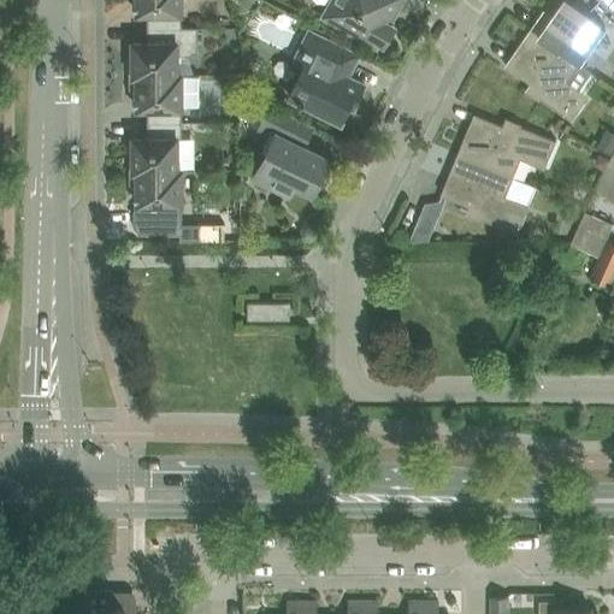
[(146,15),(146,29),(179,29),(179,0),(128,0),(131,3),(136,3),(136,15),(146,15)]
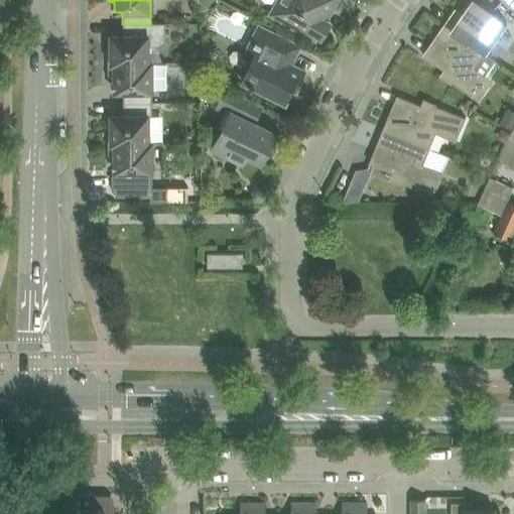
[(200,0),(200,9),(209,5),(212,0),(200,0)]
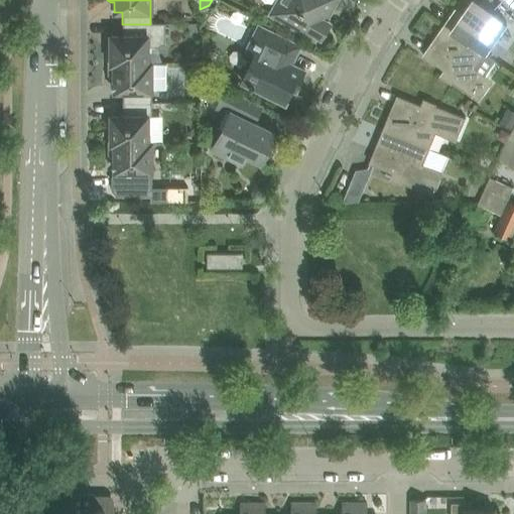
[(277,0),(269,14),(296,30),(313,40),(315,36),(317,37),(318,35),(322,37),(328,26),(325,24),(327,22),(325,21),(336,0),(277,0)]
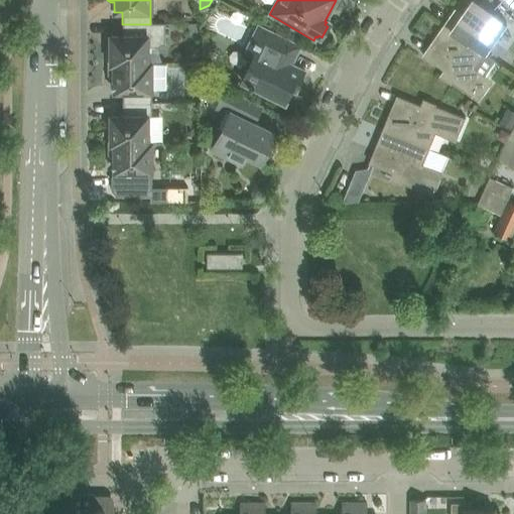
[(472,0),(451,31),(485,54),(506,24),(472,0)]
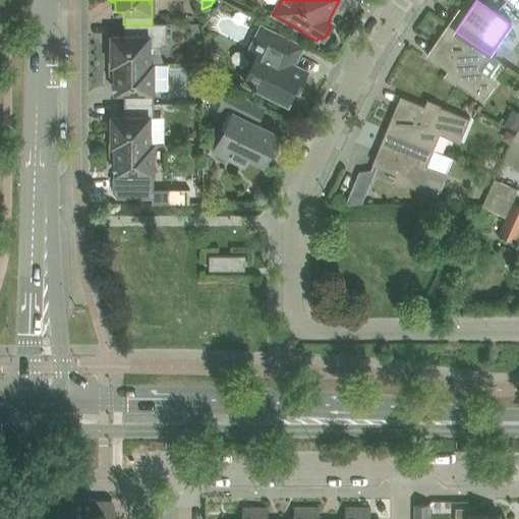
[(518,0),(509,0),(510,0),(518,10),(518,0)]
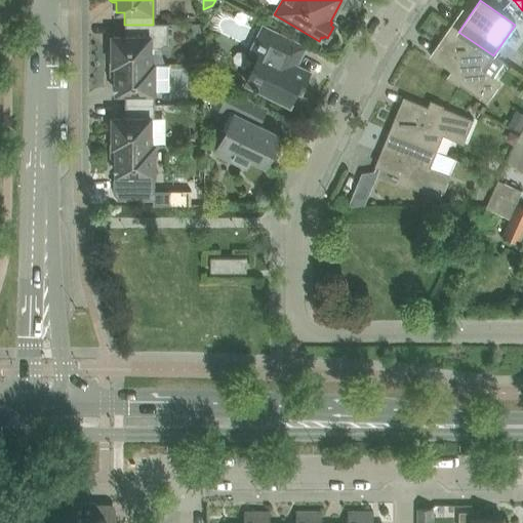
[(109,49),(109,65),(150,65),(150,48),(159,48),(167,45),(167,25),(153,25),(124,25),(124,37),(112,37),(112,47),(109,49)]
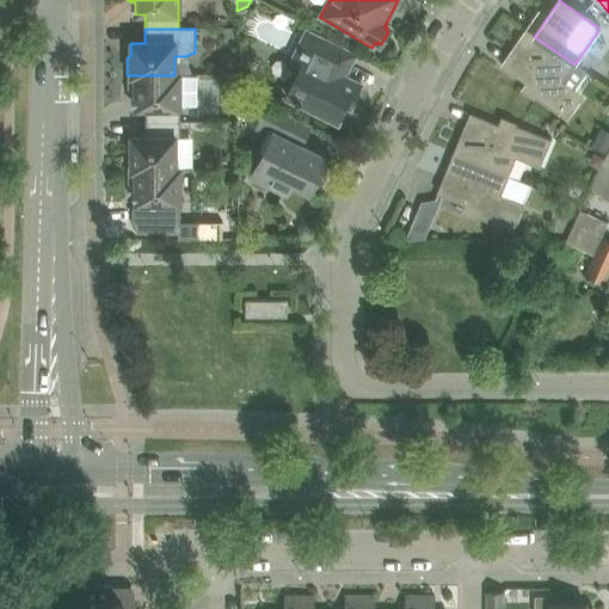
[(574,65),(534,37),(526,31),(500,68),(531,90),(528,96),(565,121),(579,102),(558,87),(574,65)]
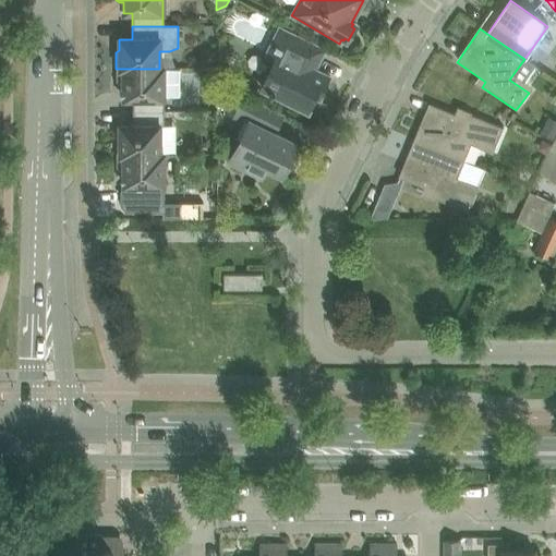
[(280,98),(282,104),(288,106),(292,105),(307,111),(315,97),(318,98),(328,79),(313,71),(323,51),(279,31),(267,53),(276,58),(261,88),(280,98)]
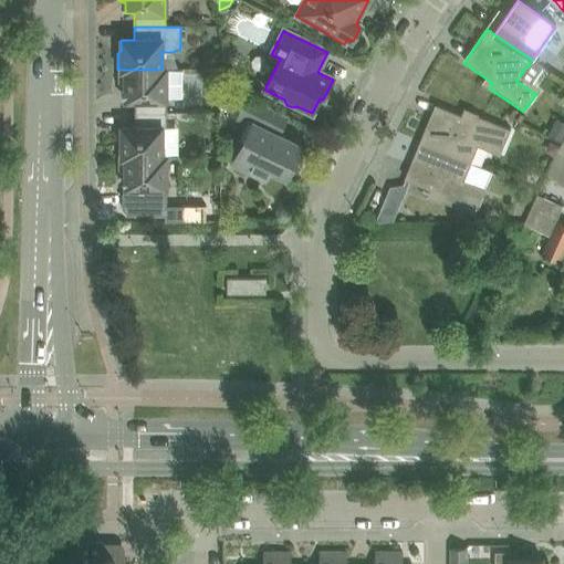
[(134,101),(134,114),(165,114),(165,96),(180,96),(180,70),(162,70),(117,70),(117,89),(121,90),(125,90),(125,101),(134,101)]
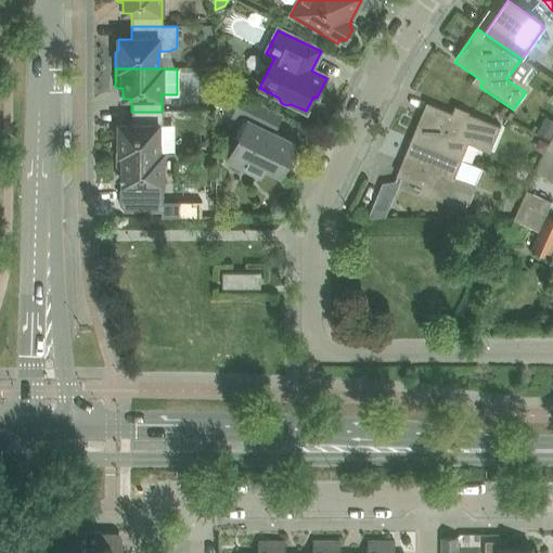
[(280,115),(260,105),(216,82),(215,106),(247,121),(228,162),(259,177),(265,167),(280,175),(281,171),(283,171),(285,171),(287,170),(290,168),(291,167),(291,166),(292,165),(292,164),(292,162),(292,161),(291,159),(291,157),(290,156),(288,156),(295,143),(271,132),(280,115)]
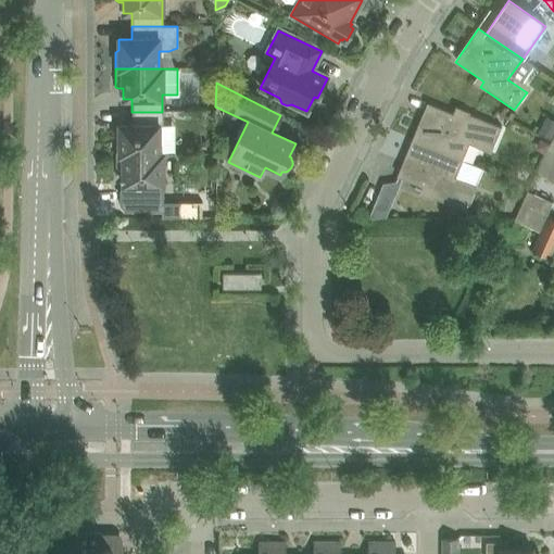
[(428,104),(413,141),(462,161),(470,139),(492,148),(501,128),(463,112),(460,117),(428,104)]
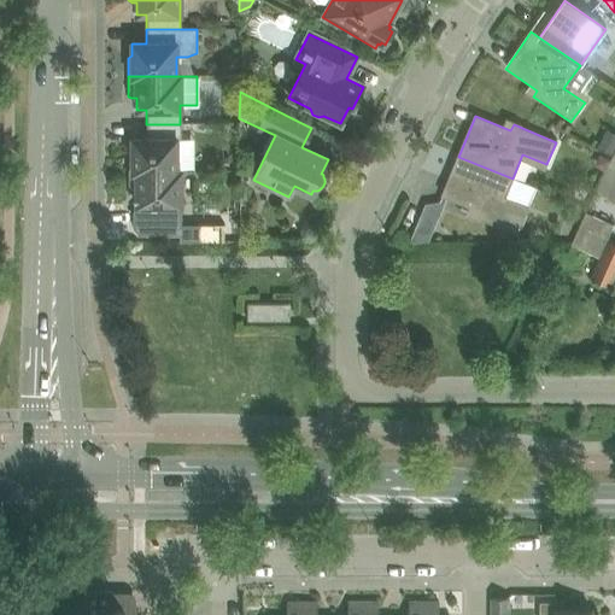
[(128,153),(128,171),(176,171),(176,140),(180,140),(180,124),(146,124),(146,139),(132,139),(132,151),(128,153)]
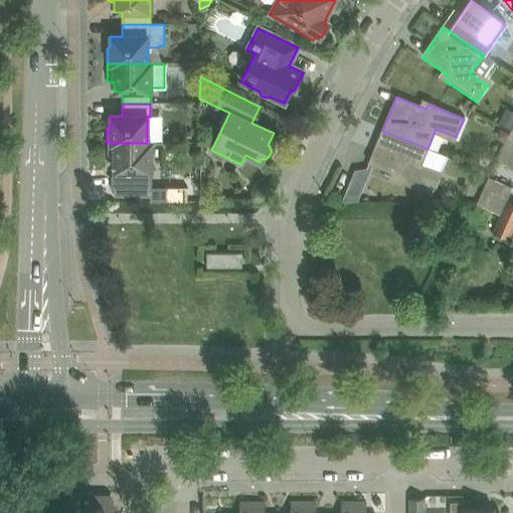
[(512,113),(505,110),(498,124),(509,129),(512,120),(512,113)]
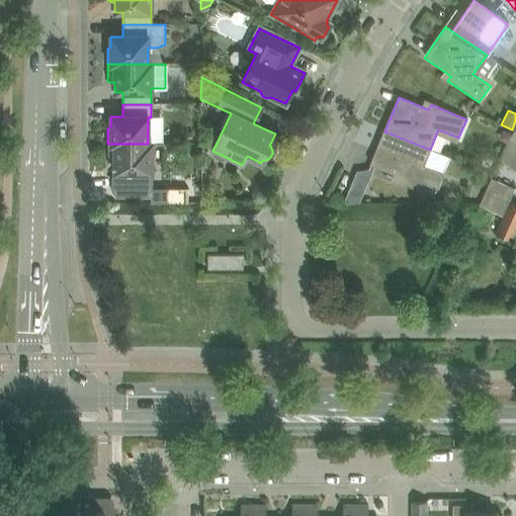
[(499,164),(515,171),(515,127),(514,131),(499,164)]
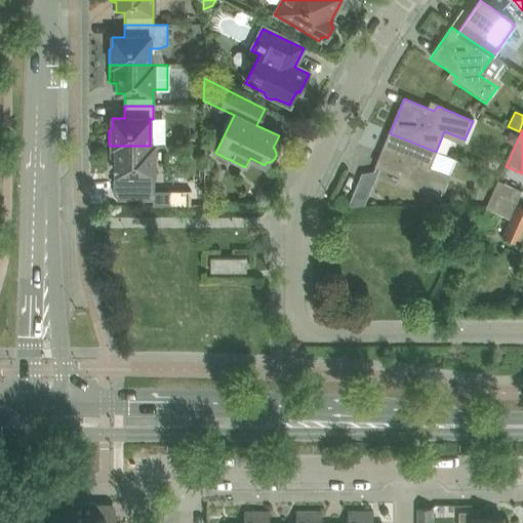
[(509,132),(506,137),(509,145),(513,147),(518,136),(509,132)]
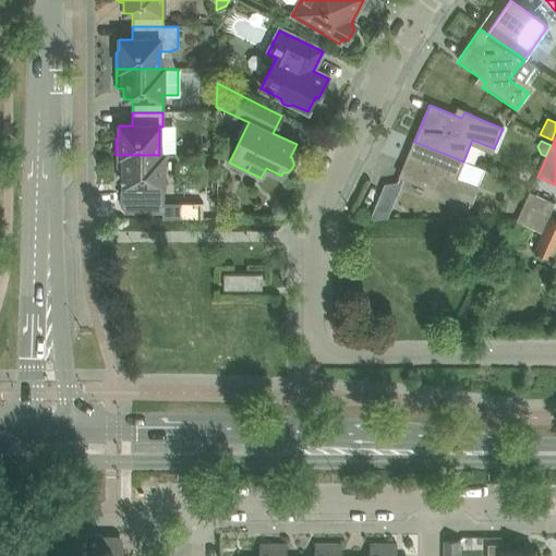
[(463,161),(414,142),(399,178),(419,186),(431,192),(428,197),(468,213),(475,193),(455,184),(463,161)]
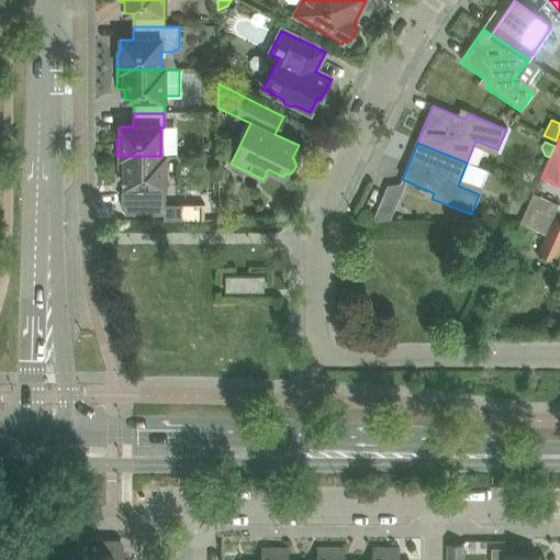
[(116,156),(116,175),(120,177),(124,177),(124,188),(124,190),(121,193),(121,209),(124,212),(124,215),(164,215),(164,221),(183,221),(203,221),(203,205),(165,206),(165,201),(165,183),(165,156),(160,156),(116,156)]
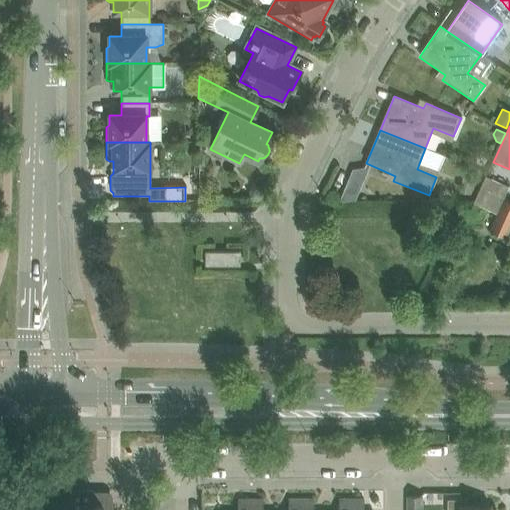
[(339,201),(338,202),(353,202),(354,202),(362,181),(349,176),(346,184),(339,201)]
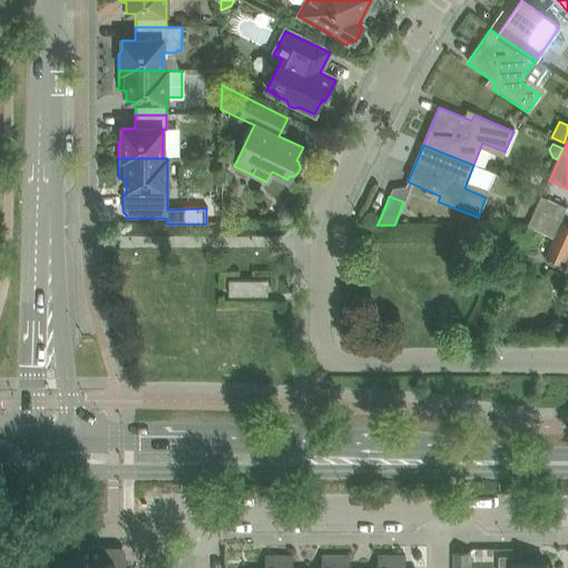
[(540,215),(532,231),(554,241),(560,224),(540,215)]
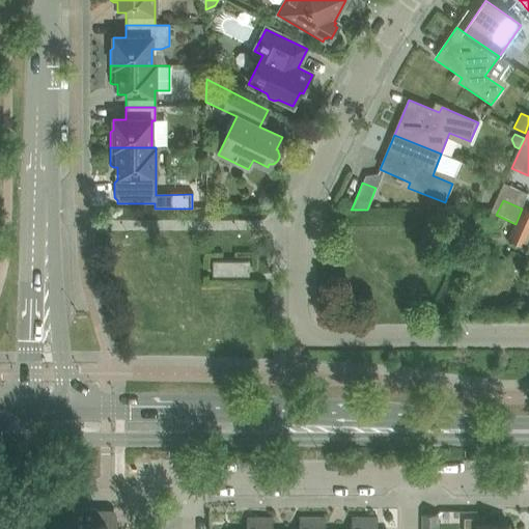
[(528,212),(522,209),(516,224),(528,229),(528,212)]
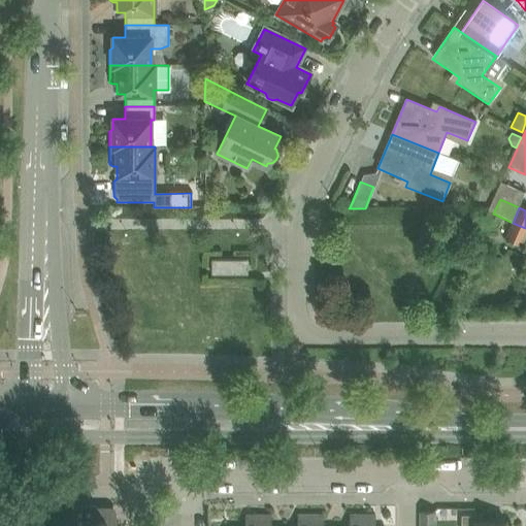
[(525,235),(525,228),(513,223),(505,239),(521,247),(525,235)]
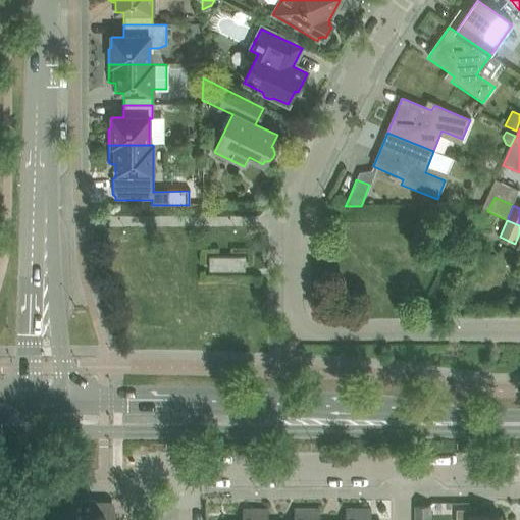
[(244,271),(244,257),(208,257),(208,271),(244,271)]
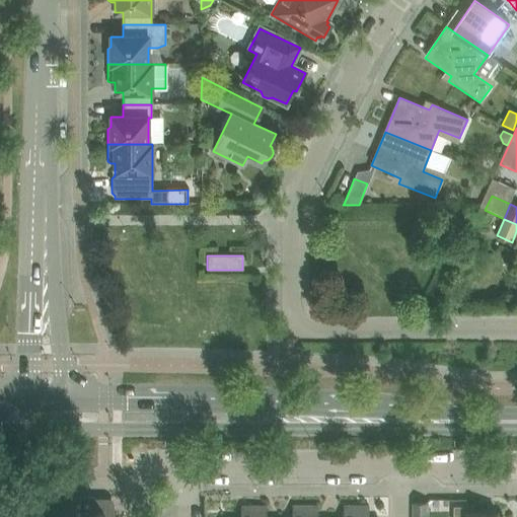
[(105,516),(104,516),(104,515),(103,514),(102,513),(101,513),(100,513),(99,513),(100,500),(105,500),(105,499),(76,499),(75,499),(74,500),(73,500),(72,501),(71,502),(71,503),(70,503),(70,504),(70,505),(70,506),(69,516),(105,516)]
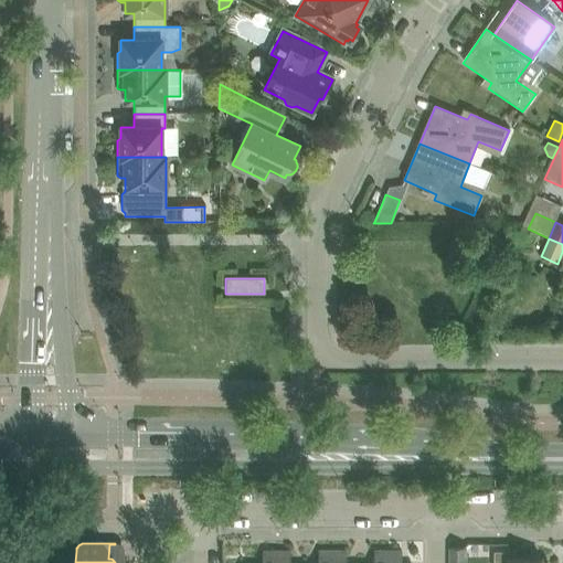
[(465,562),(465,549),(448,549),(448,562),(465,562)]
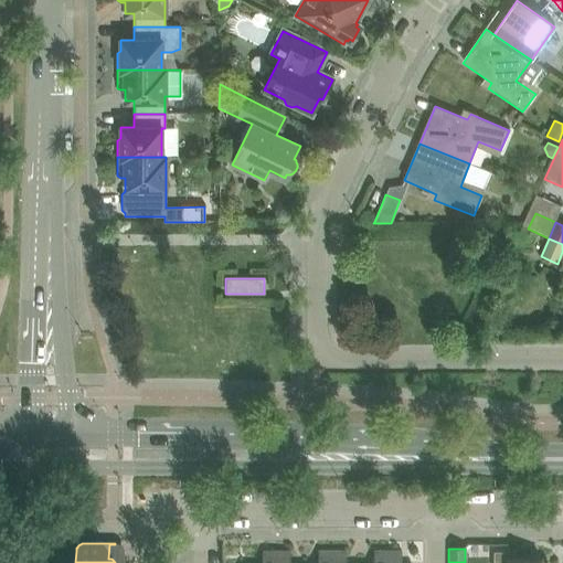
[(541,562),(541,560),(507,560),(507,551),(492,551),(492,562),(541,562)]
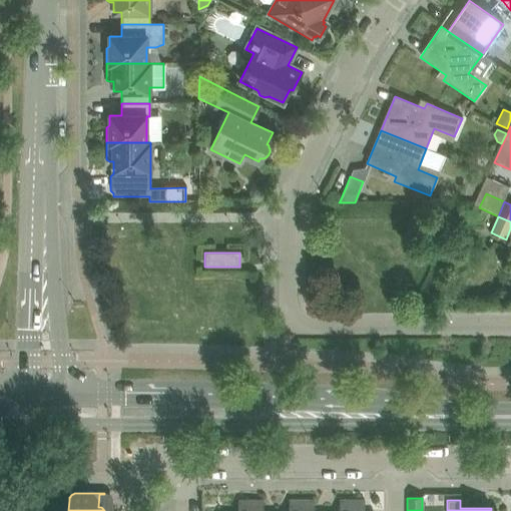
[(249,510),(249,501),(237,502),(237,510),(249,510)]
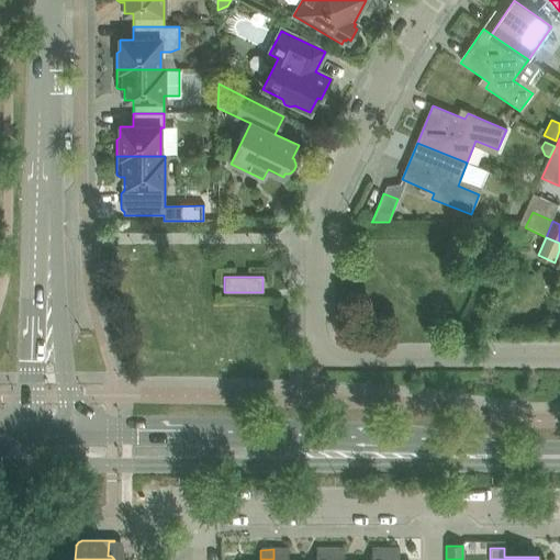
[(287,559),(287,549),(273,549),(273,559),(287,559)]
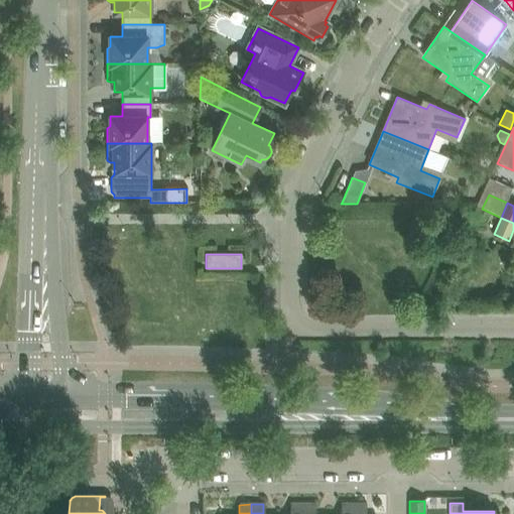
[(302,513),(302,504),(290,504),(290,513),(302,513)]
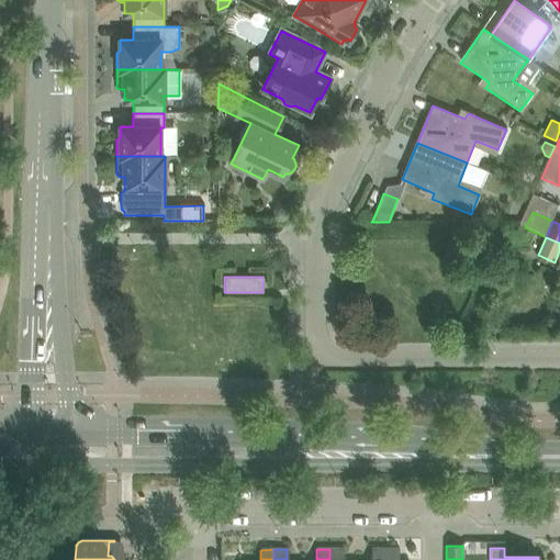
[(329,549),(329,559),(343,559),(343,549),(329,549)]
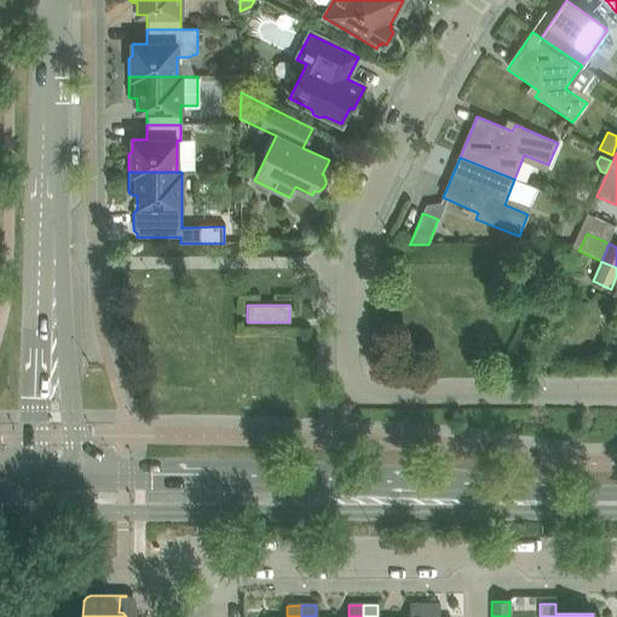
[(424,616),(424,605),(409,605),(409,616),(424,616)]
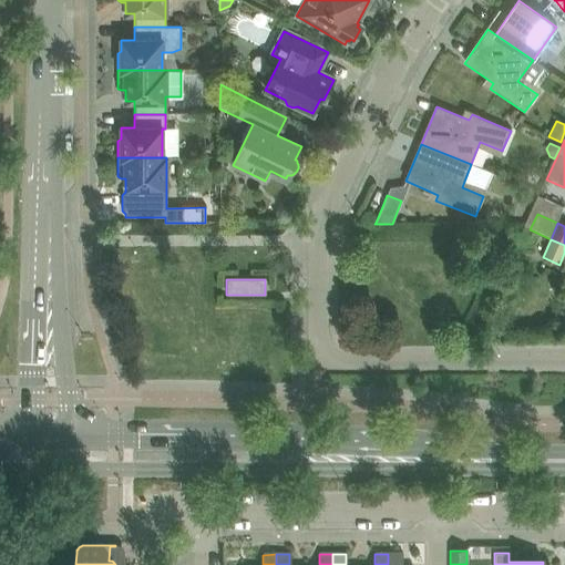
[(388,554),(388,564),(401,564),(401,554),(388,554)]
